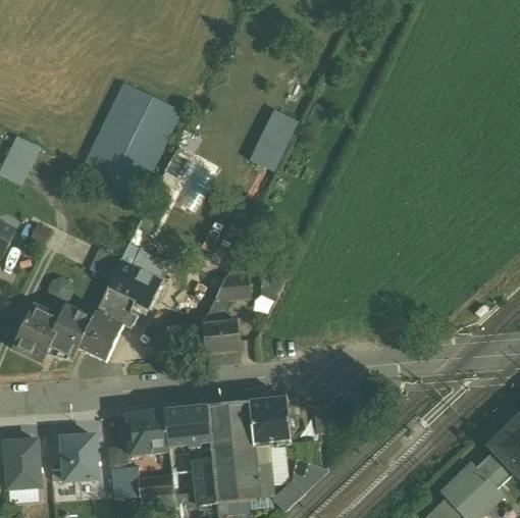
[(178,108),(123,82),(79,173),(134,200),(178,108)]
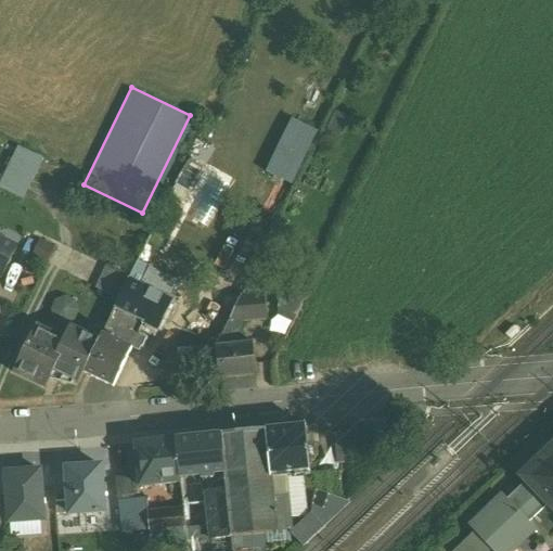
[(288,112),(266,168),(294,180),(318,124),(288,112)]
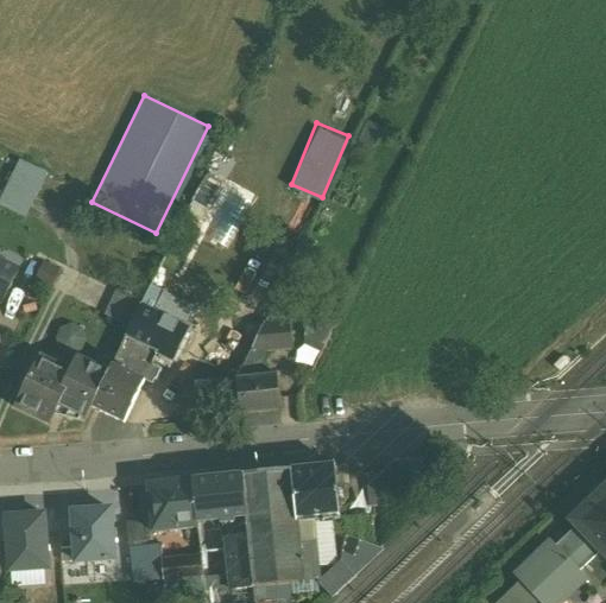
[(44,170),(18,158),(0,195),(0,203),(23,214),(44,170)]
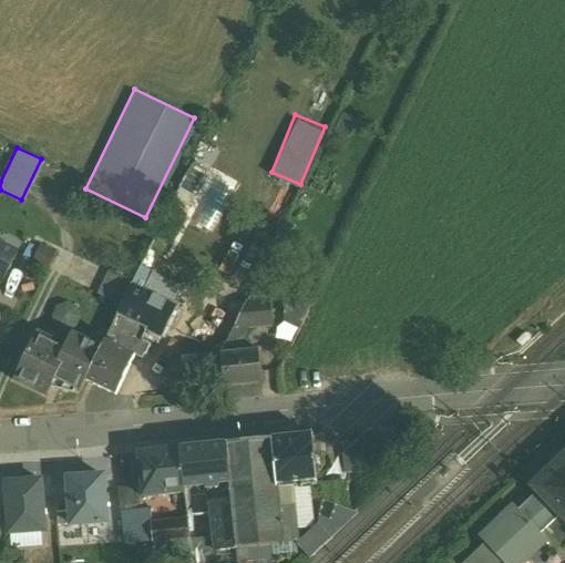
[(181,185),(195,190),(204,164),(189,160),(181,185)]
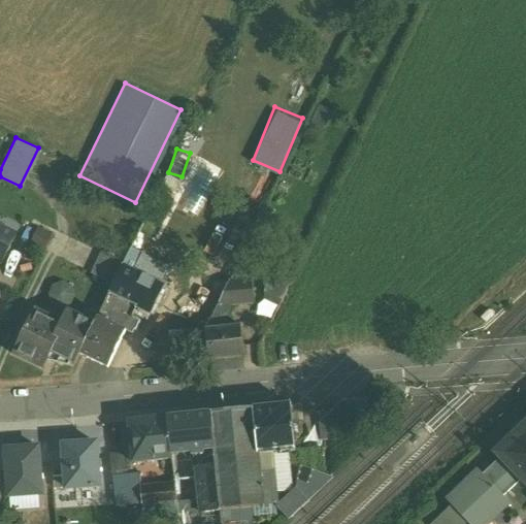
[(13,232),(0,225),(0,260),(13,232)]
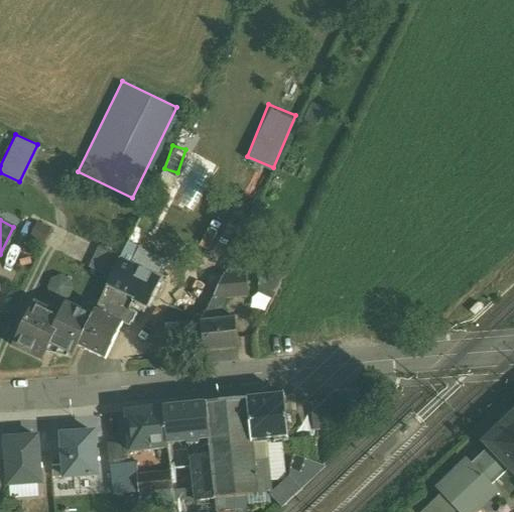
[(164,259),(125,241),(119,254),(117,257),(156,276),(164,259)]
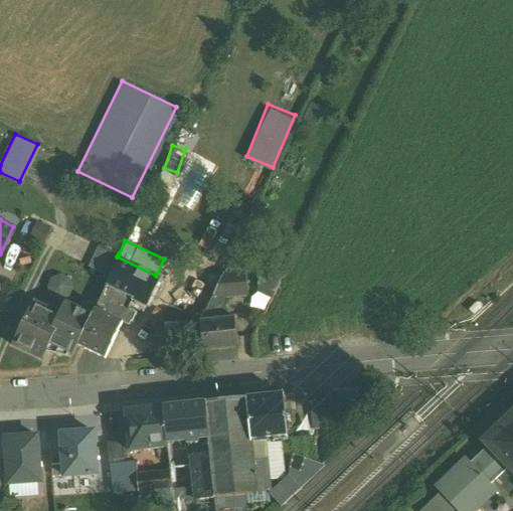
[(119,253),(98,243),(88,264),(109,274),(117,257),(119,253)]
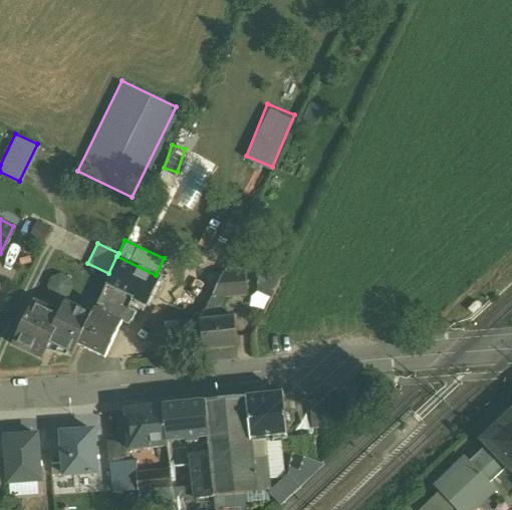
[(116,256),(108,273),(104,282),(132,295),(145,301),(157,275),(156,275),(116,256)]
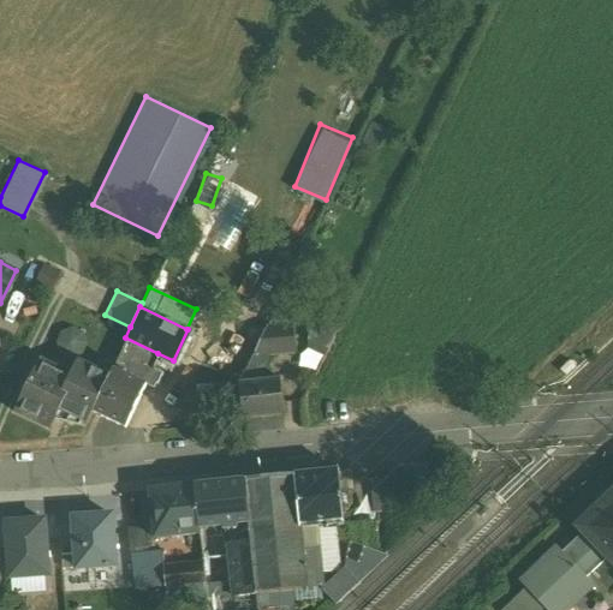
[(335,324),(323,318),(320,327),(332,333),(335,324)]
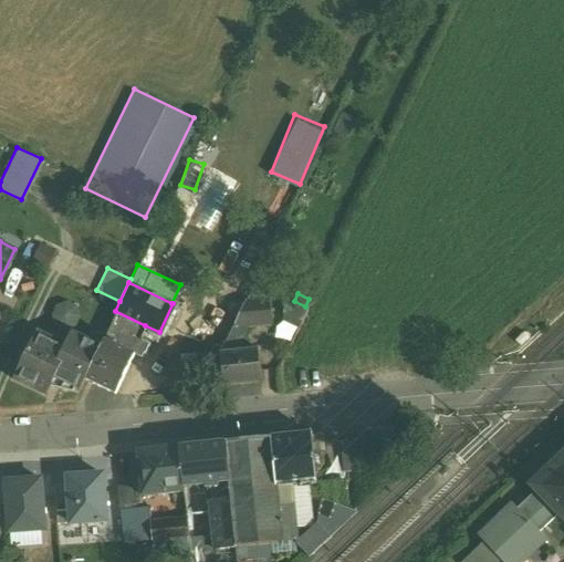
[(294,301),(282,295),(281,316),(296,324),(305,306),(294,301)]
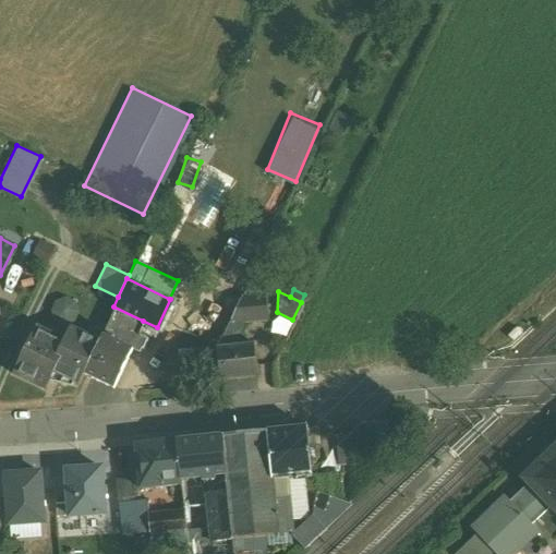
[(264,292),(240,294),(240,296),(228,318),(240,323),(242,318),(266,316),(264,292)]
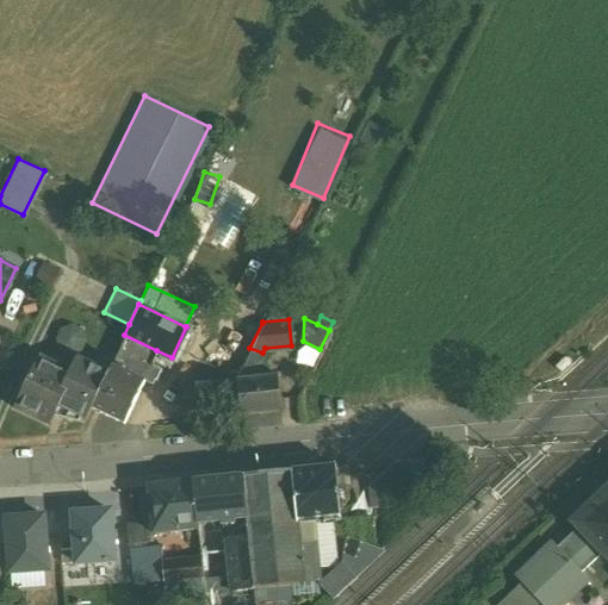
[(156,350),(124,335),(110,362),(142,379),(146,373),(155,379),(161,367),(152,361),(156,350)]
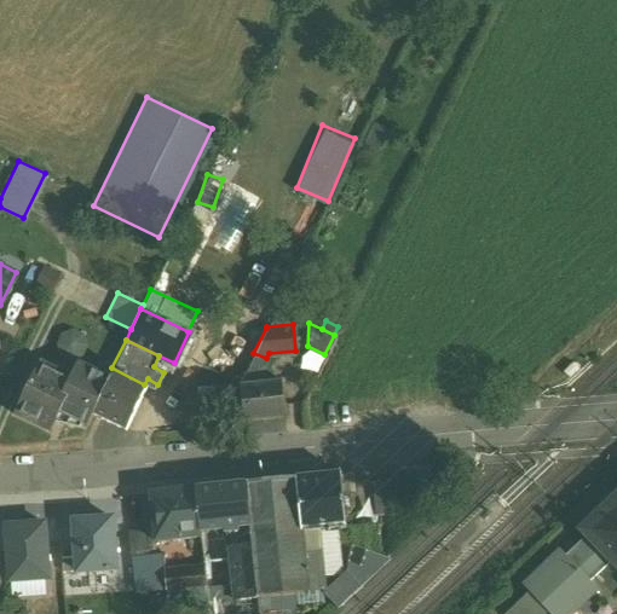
[(266,358),(253,353),(238,383),(261,381),(260,374),(266,358)]
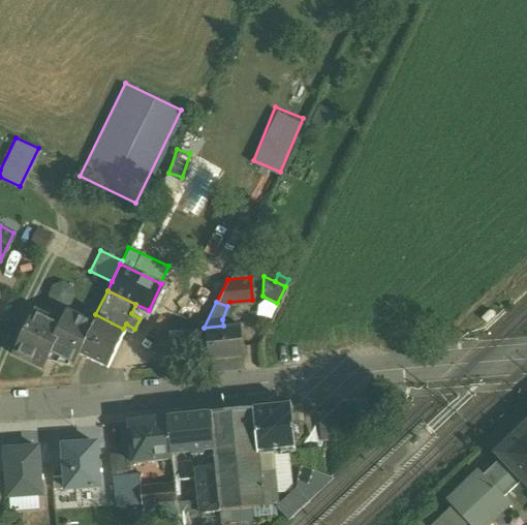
[(92,321),(64,308),(59,320),(31,308),(10,351),(42,367),(50,351),(72,363),(78,351),(92,321)]
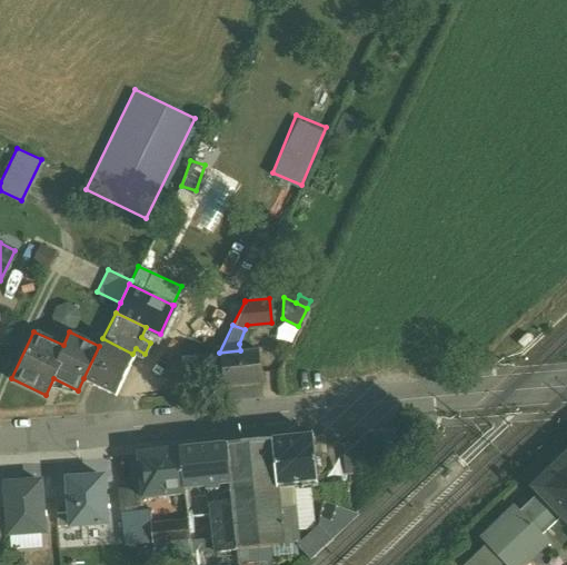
[(132,354),(102,338),(99,346),(83,378),(112,392),(113,393),(132,354)]
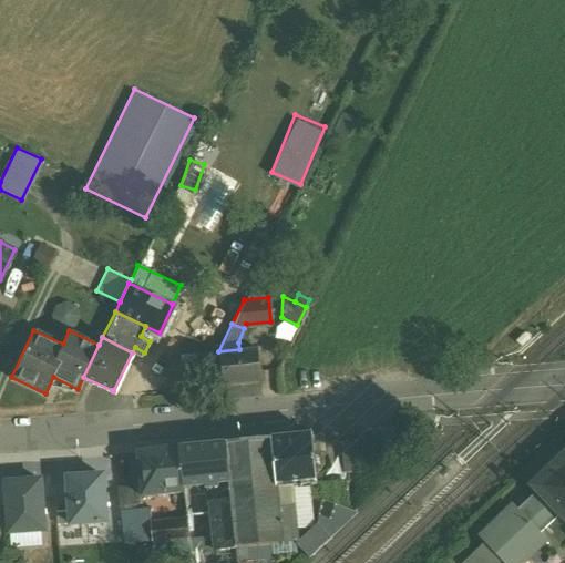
[(239,349),(218,351),(222,384),(259,379),(256,348),(239,349)]
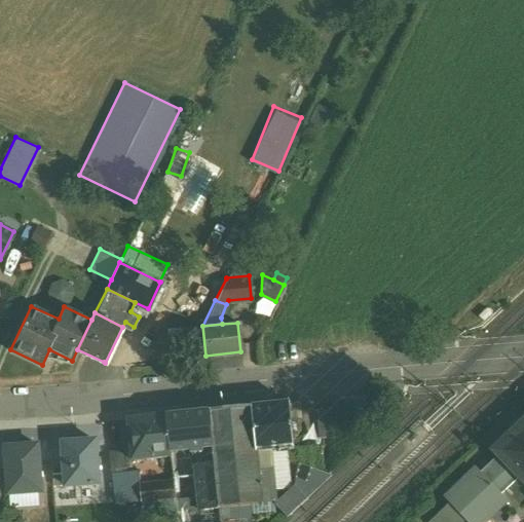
[(523,417),(492,448),(496,452),(477,471),(497,493),(517,475),(523,481),(523,397),(523,398),(523,403),(523,404),(523,417)]
